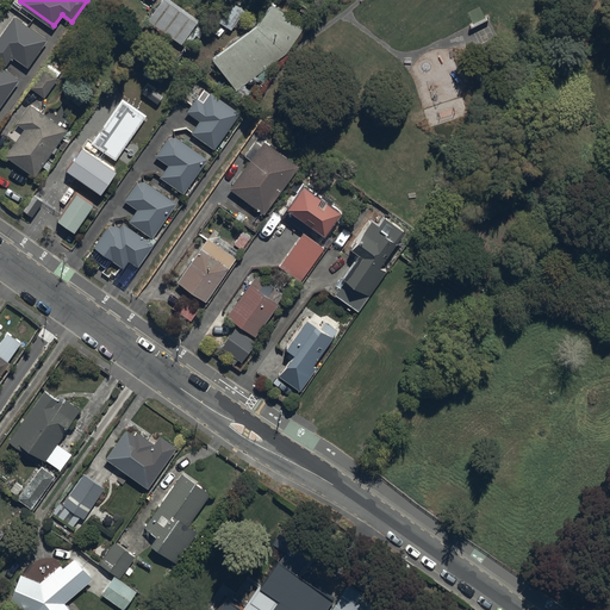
[(174,0),(160,0),(148,18),(181,42),(199,17),(174,0)]
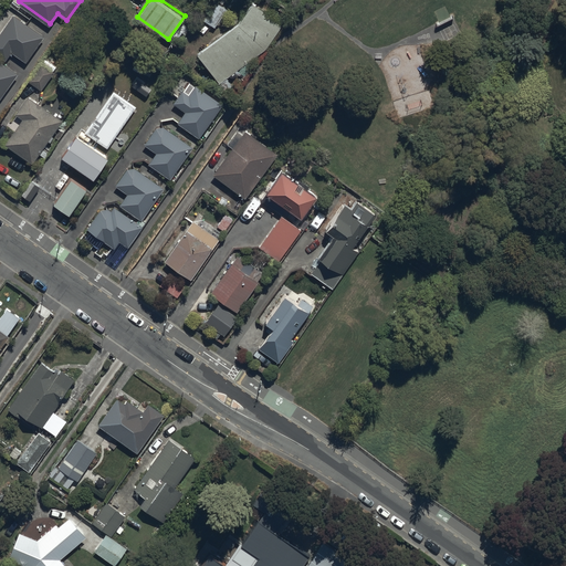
[(283,22),(252,0),(233,25),(196,51),(216,81),(264,48),(283,22)]
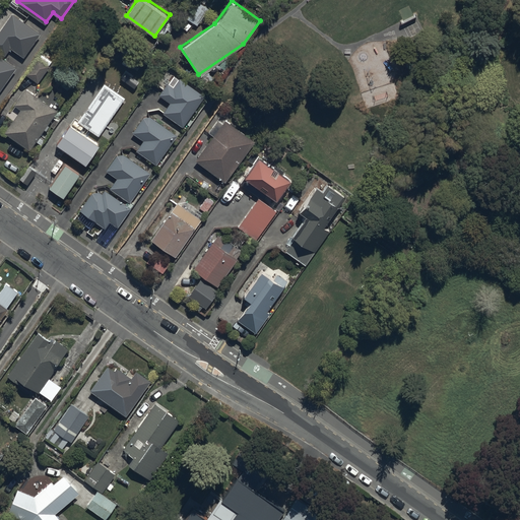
[(197,0),(186,16),(198,24),(210,7),(199,0),(197,0)]
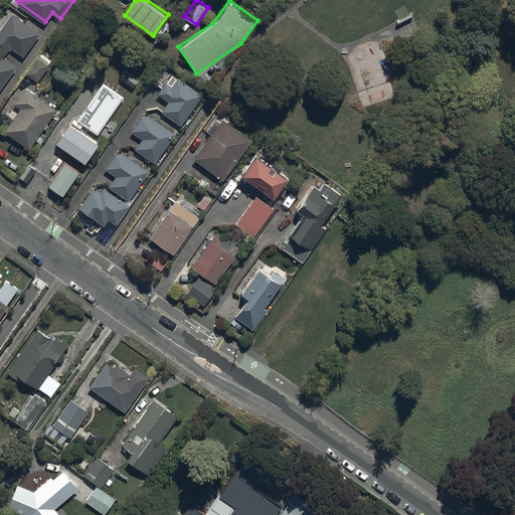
[(11,12),(0,27),(0,51),(4,54),(10,46),(22,55),(39,32),(11,12)]
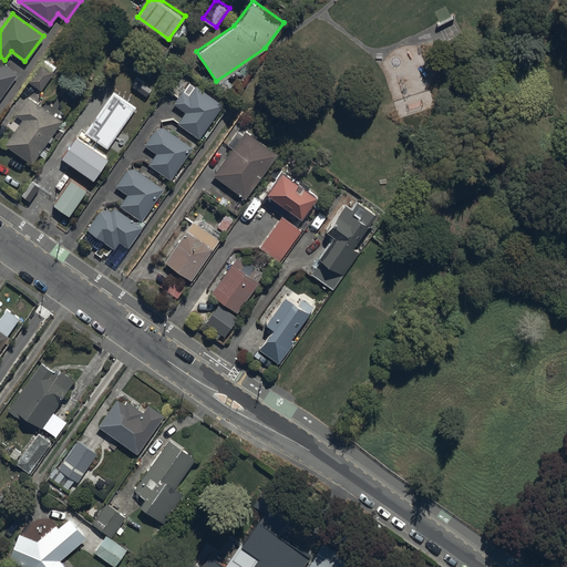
[(0,96),(17,73),(0,60),(0,96)]
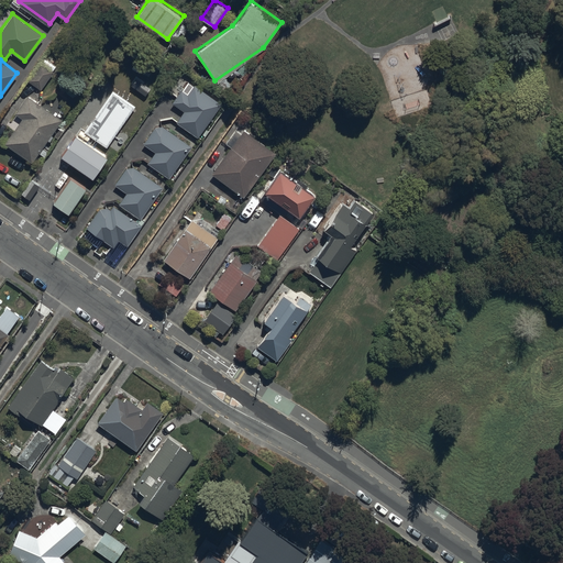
[(28,79),(41,88),(55,69),(42,61),(28,79)]
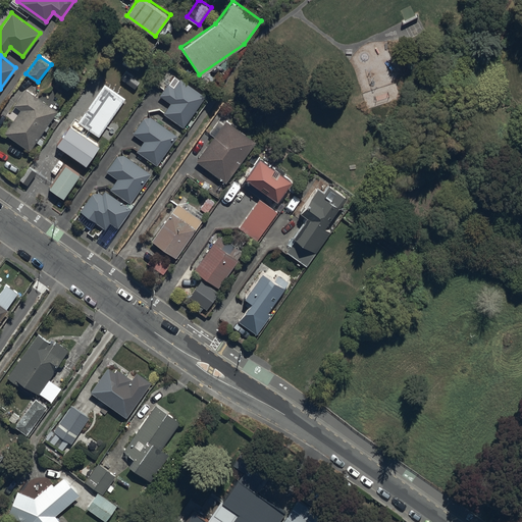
[(165,99),(171,103),(164,113),(183,126),(205,95),(187,82),(180,76),(173,87),(167,82),(158,94),(165,99)]
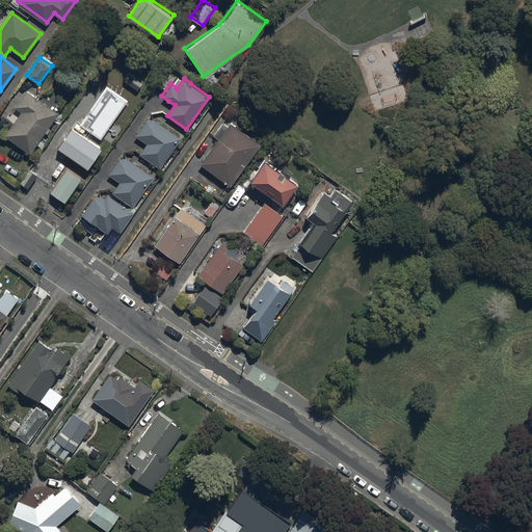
[(80,123),(101,138),(129,99),(108,84),(80,123)]
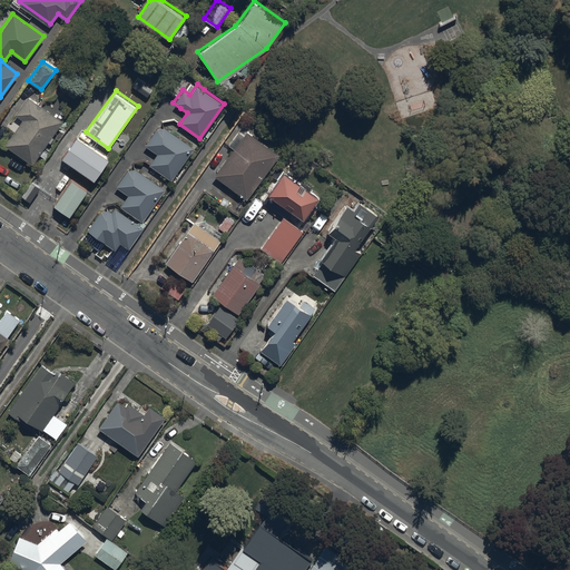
[(62,120),(28,95),(15,112),(22,118),(5,143),(32,163),(50,138),(62,120)]
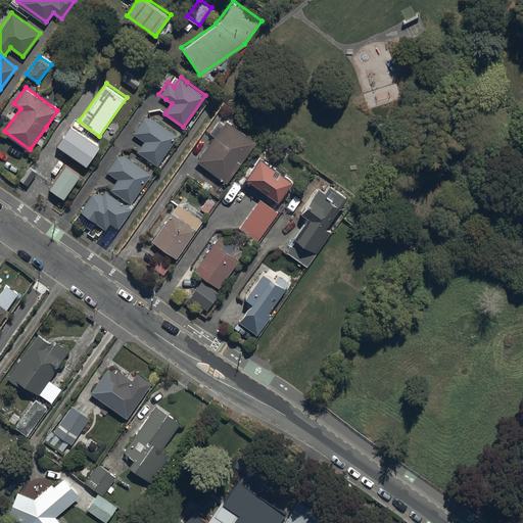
[(136,149),(157,164),(179,135),(157,120),(147,112),(134,132),(144,139),(136,149)]
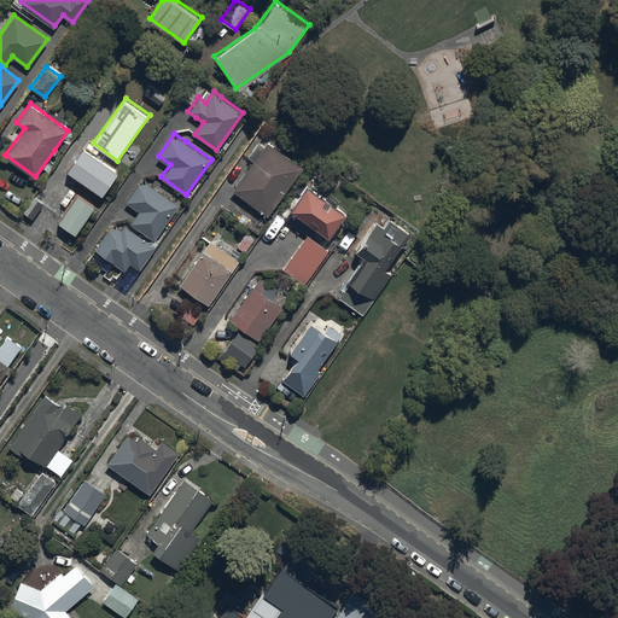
[(303,165),(268,140),(232,191),(267,215),(303,165)]
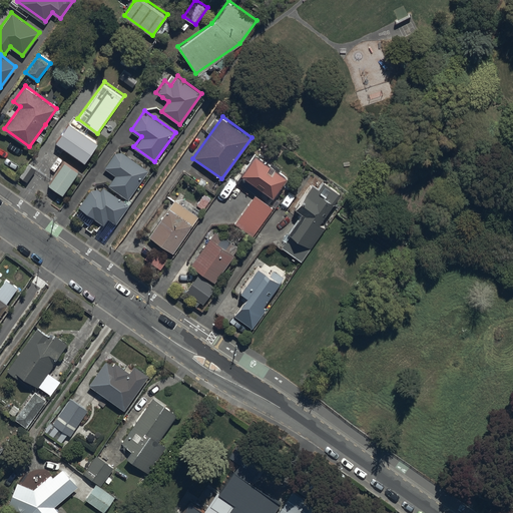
[(55,139),(84,160),(97,141),(68,120),(55,139)]
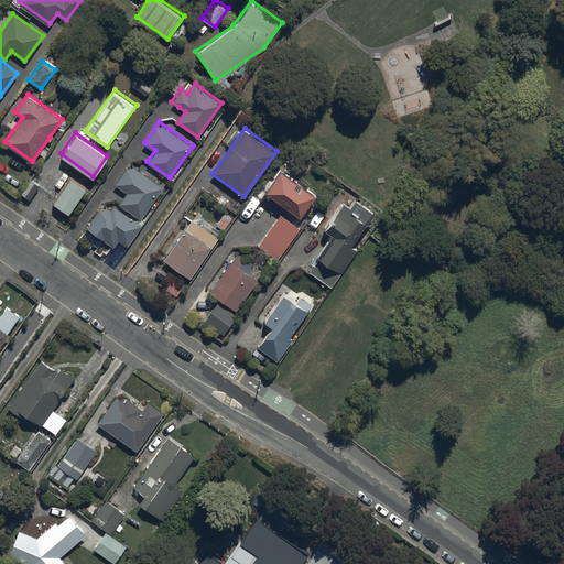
[(119,203),(141,217),(163,186),(141,171),(129,163),(115,184),(127,193),(119,203)]
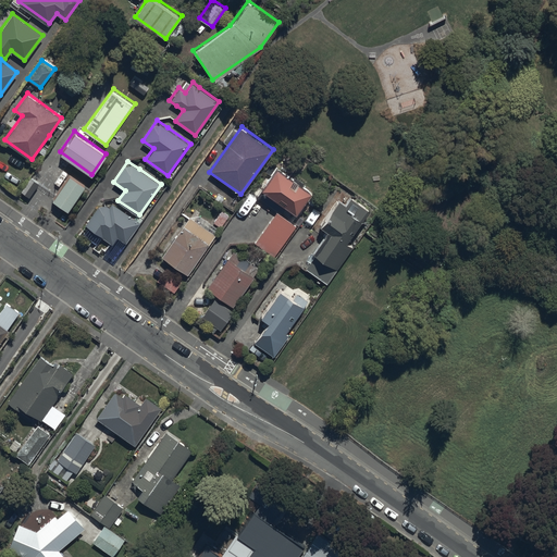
[(261,188),(296,212),(311,190),(276,166),(261,188)]
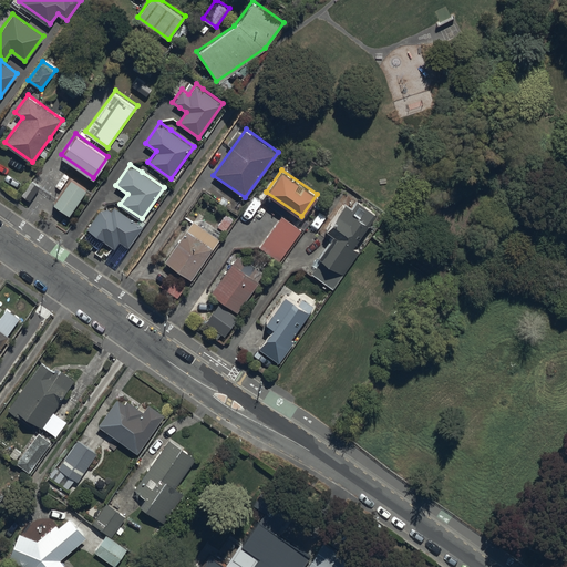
[(51,202),(68,213),(85,186),(70,175),(51,202)]
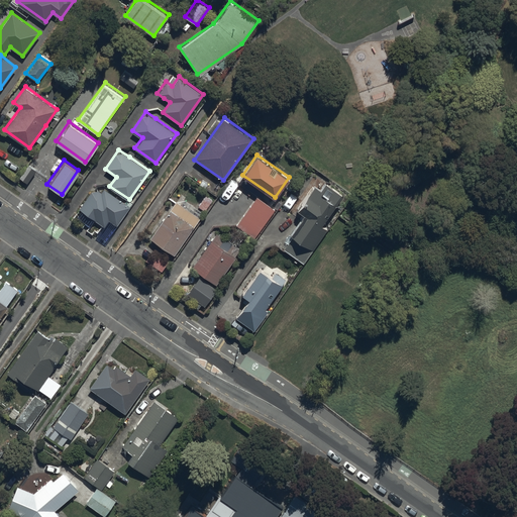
[(281,245),(304,262),(327,228),(322,224),(339,200),(343,194),(324,181),(320,186),(315,182),(297,207),(304,212),(281,245)]
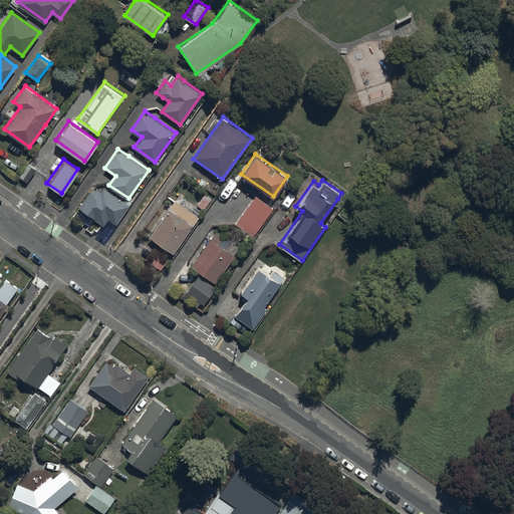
[(103,225),(108,218),(116,223),(130,205),(103,187),(100,191),(93,186),(78,207),(103,225)]
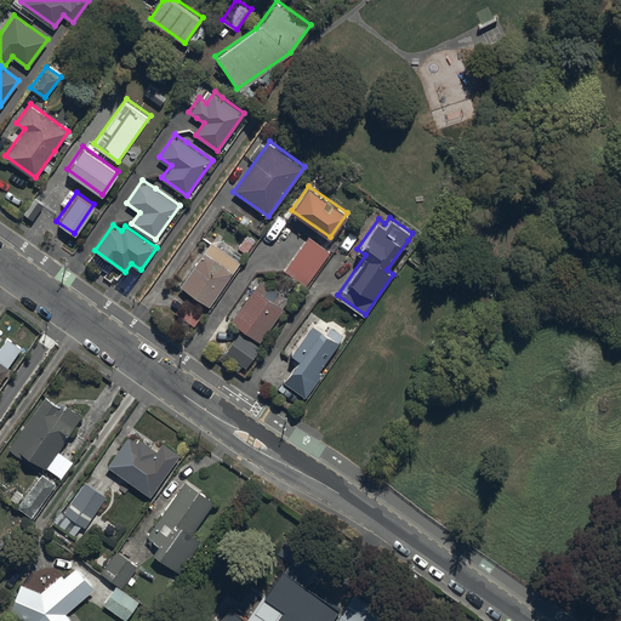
[(239,244),(248,250),(256,238),(248,231),(239,244)]
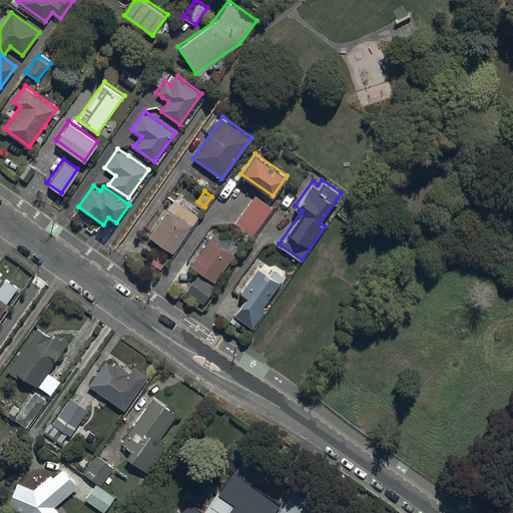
[(234,223),(250,235),(272,206),(255,194),(234,223)]
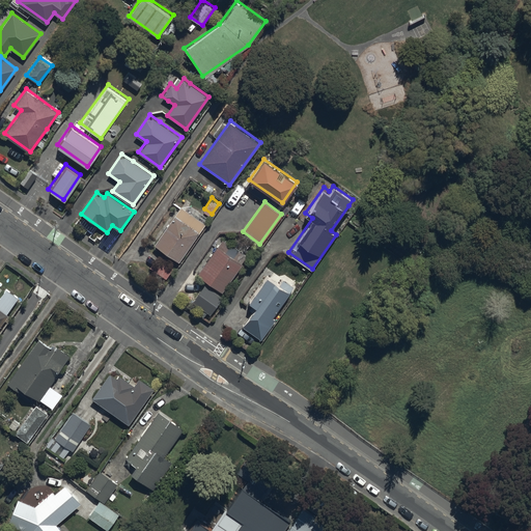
[(154,243),(178,260),(205,223),(180,204),(154,243)]
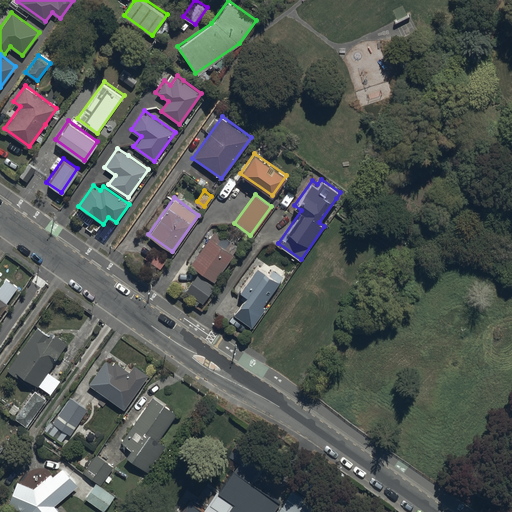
[(190,263),(213,280),(237,246),(214,230),(190,263)]
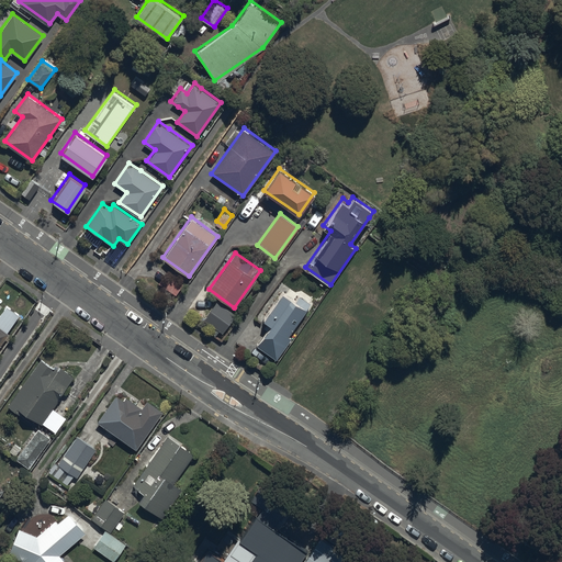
[(158,281),(176,293),(183,282),(166,270),(158,281)]
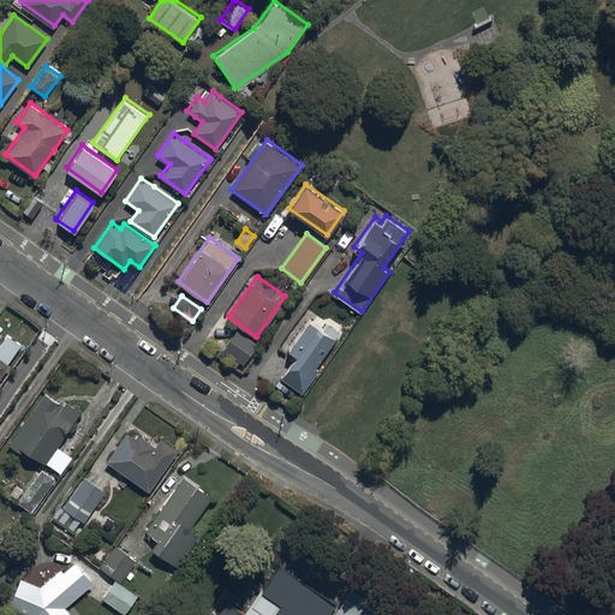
[(297,354),(281,375),(304,392),(341,340),(318,324),(309,318),(287,348),(297,354)]
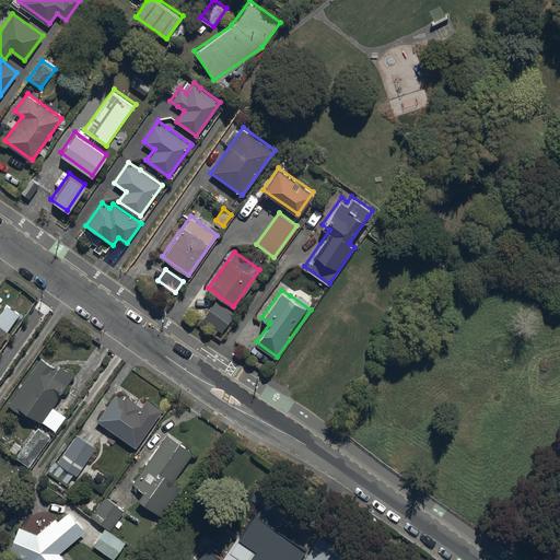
[(202,318),(221,331),(235,313),(216,299),(202,318)]
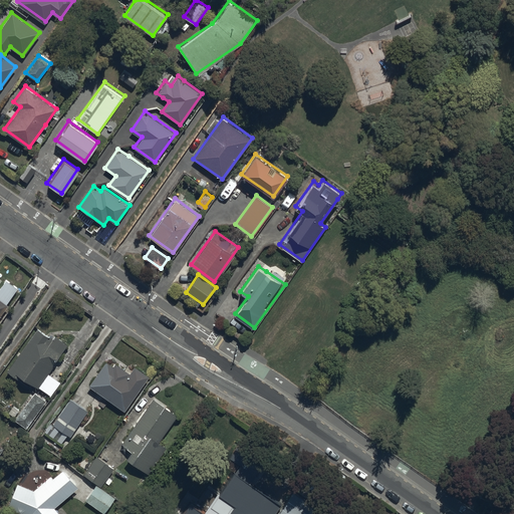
[(376,287),(363,278),(355,290),(368,298),(376,287)]
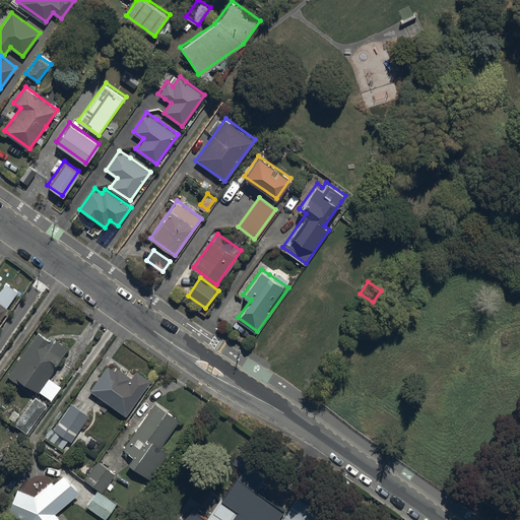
[(0,319),(8,308),(0,301),(0,319)]
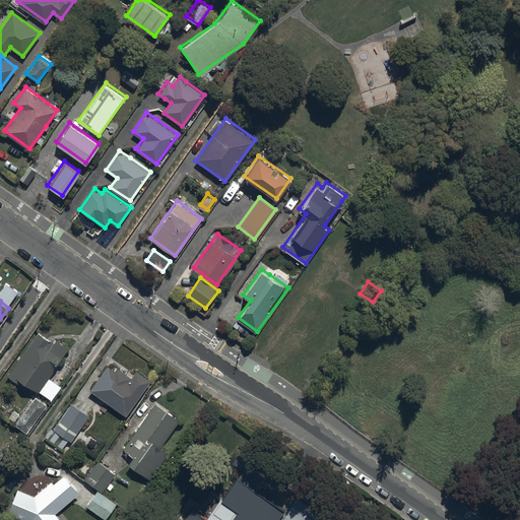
[(9,372),(38,391),(68,348),(39,328),(9,372)]
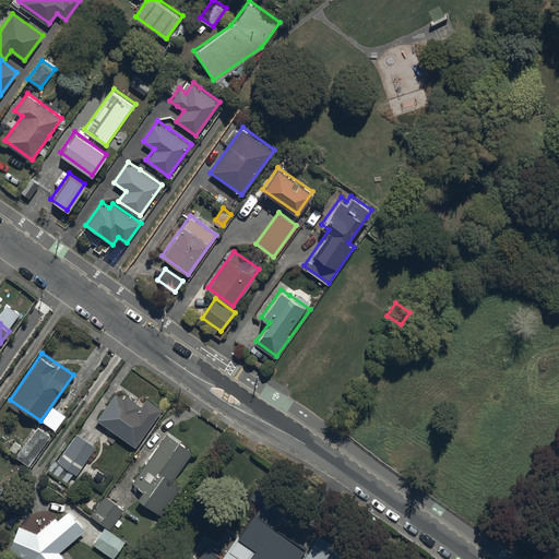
[(137,447),(155,419),(163,408),(146,397),(142,404),(126,393),(122,397),(115,392),(96,419),(137,447)]
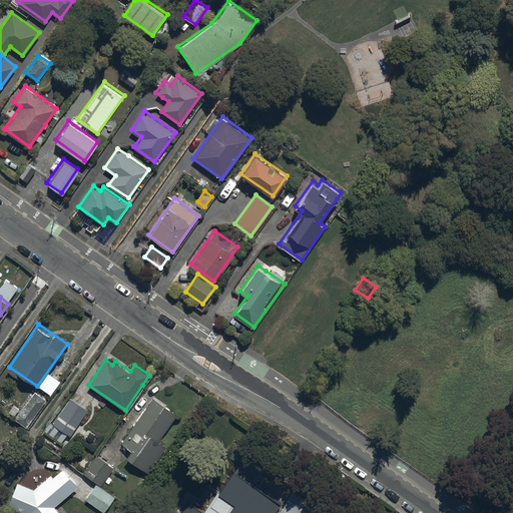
[(15,419),(25,426),(45,398),(34,391),(15,419)]
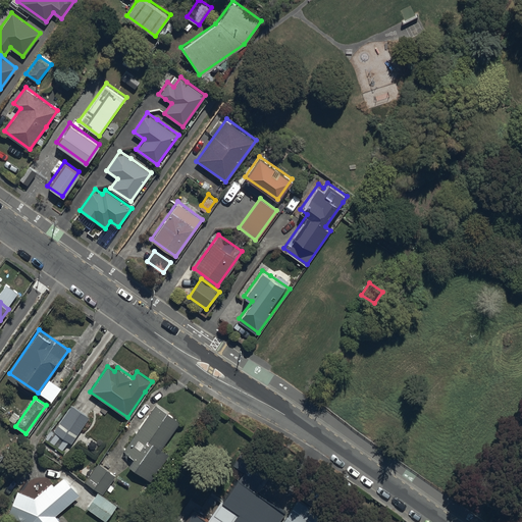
[(54,431),(72,444),(92,416),(73,404),(54,431)]
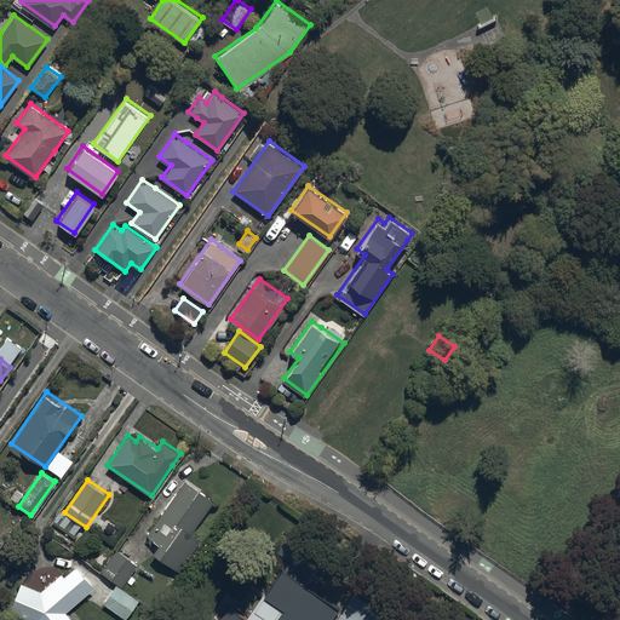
[(147,534),(158,541),(151,551),(179,570),(201,539),(191,533),(214,499),(184,480),(147,534)]
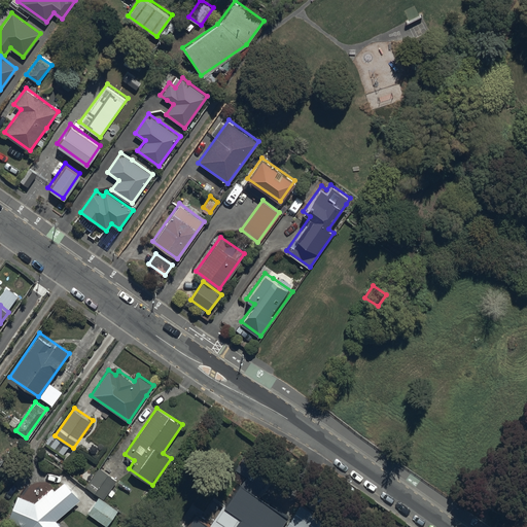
[(85,486),(103,498),(116,479),(99,467),(85,486)]
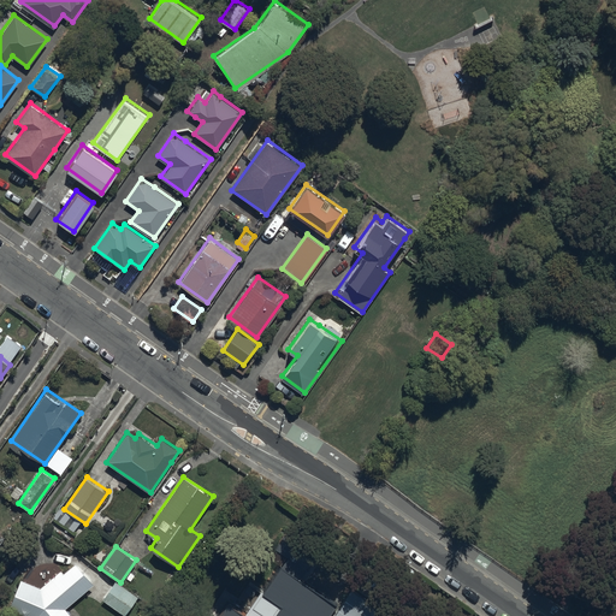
[(311,615),(317,615),(336,591),(276,549),(260,573),(279,586),(260,614),(223,588),(208,609),(217,615),(288,615),(295,605),(311,615)]
